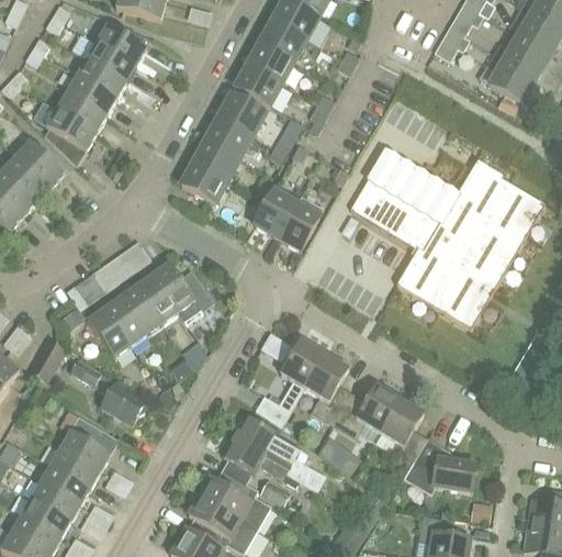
[(10,10),(21,15),(26,3),(20,0),(14,0),(10,10)]
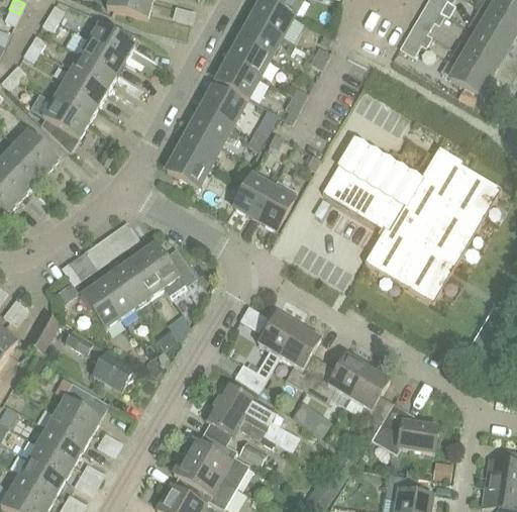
[(107,0),(106,6),(147,17),(151,0),(107,0)]
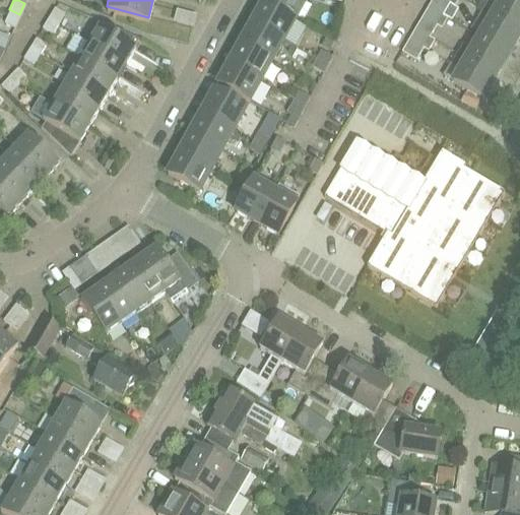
[(294,16),(265,0),(261,0),(250,18),(282,37),(294,16)]
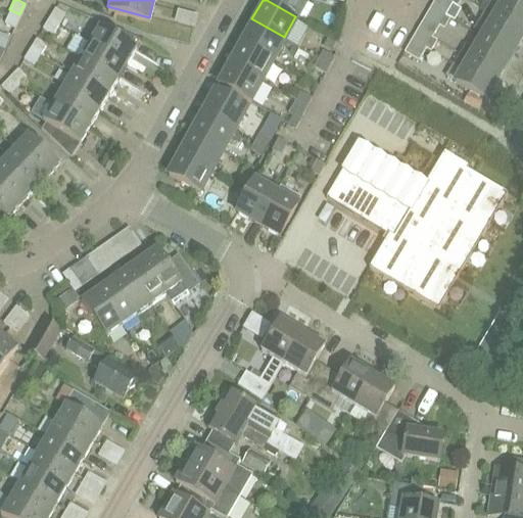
[(267,0),(295,16),(303,0),(267,0)]
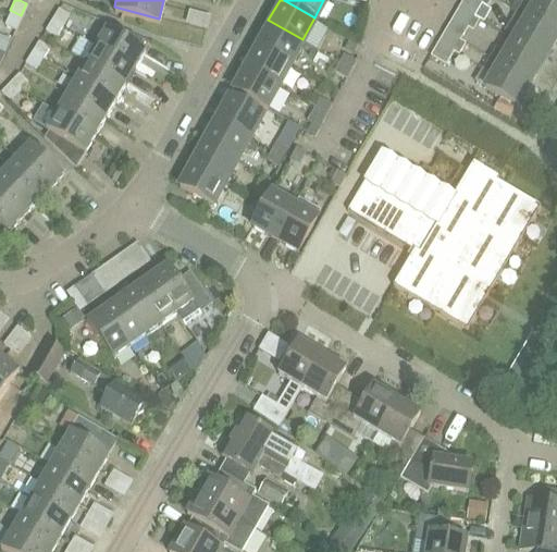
[(474,13),(474,12),(481,0),(461,0),(459,4),(474,13)]
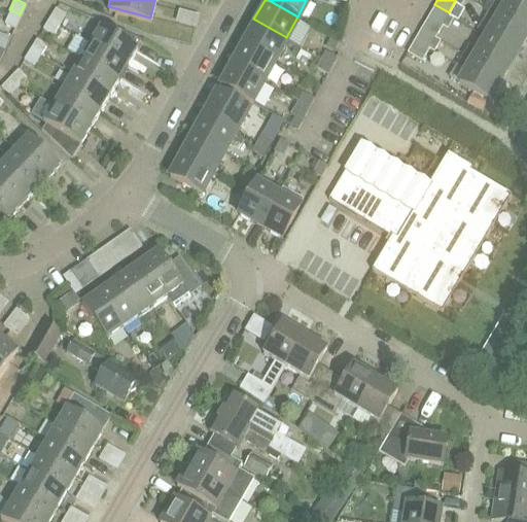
[(504,0),(503,1),(501,0),(492,0),(489,5),(526,27),(526,0),(504,0)]
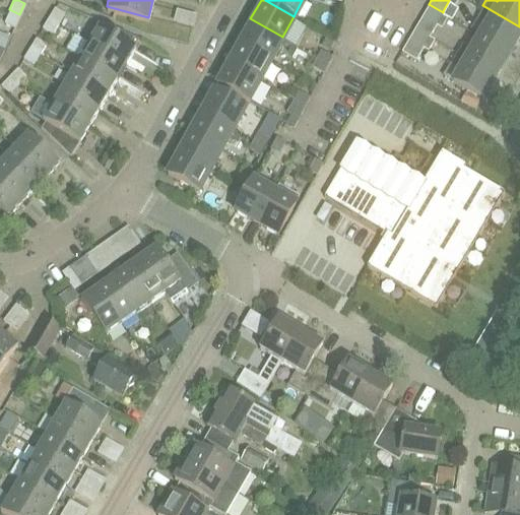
[(48,15),(58,21),(64,11),(54,5),(48,15)]
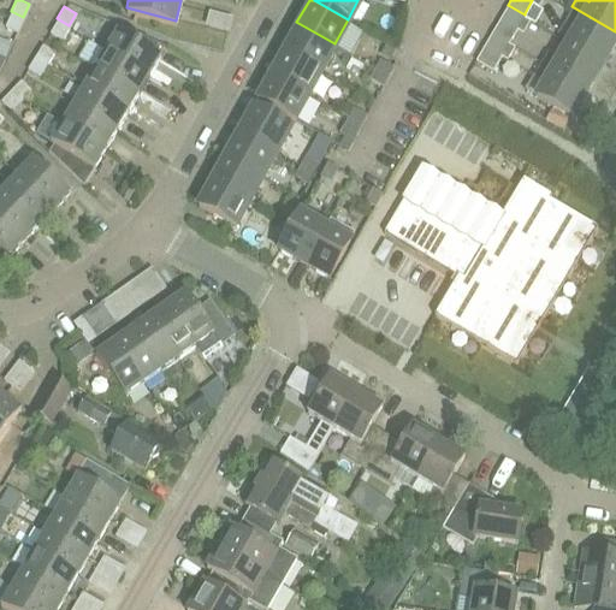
[(567,39),(603,59),(615,35),(615,31),(572,6),(564,18),(575,25),(567,39)]
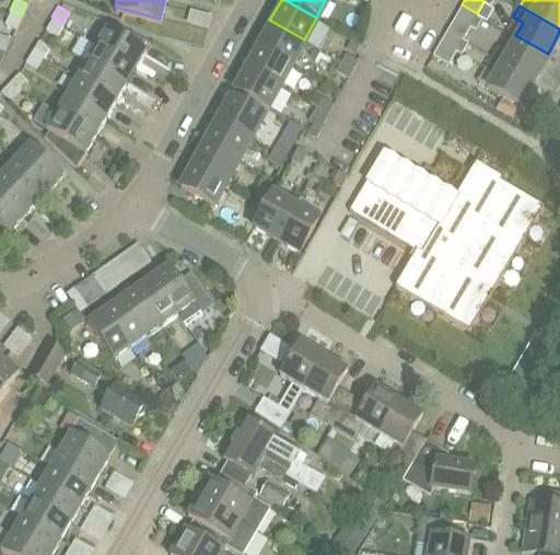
[(21,15),(10,10),(4,21),(15,26),(21,15)]
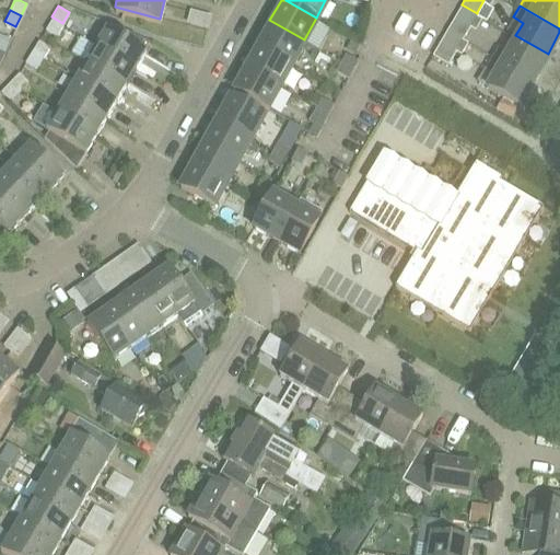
[(455,14),(447,27),(463,37),(470,23),(455,14)]
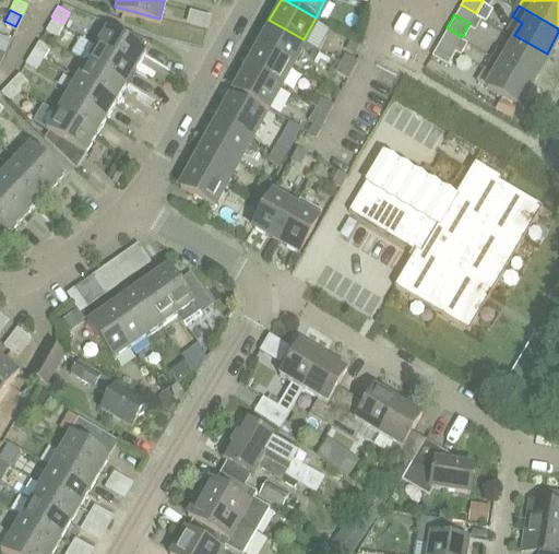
[(62,23),(51,16),(45,27),(56,33),(62,23)]
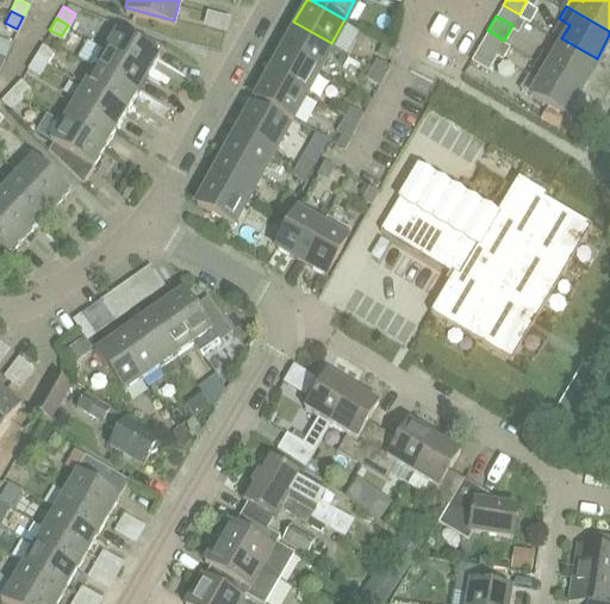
[(331,43),(293,22),(280,45),(318,67),(331,43)]
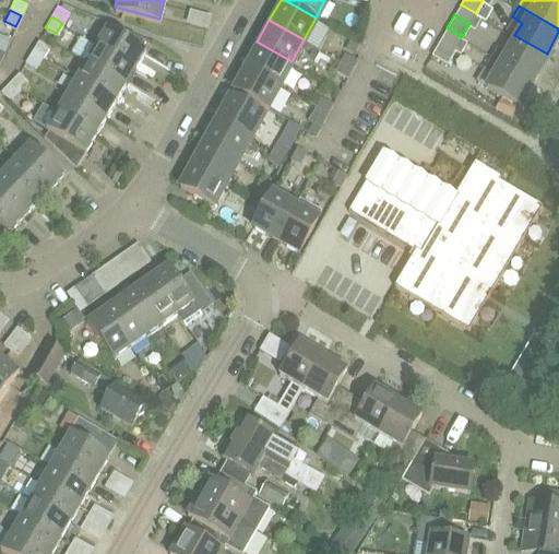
[(133,66),(144,48),(105,25),(95,43),(133,66)]
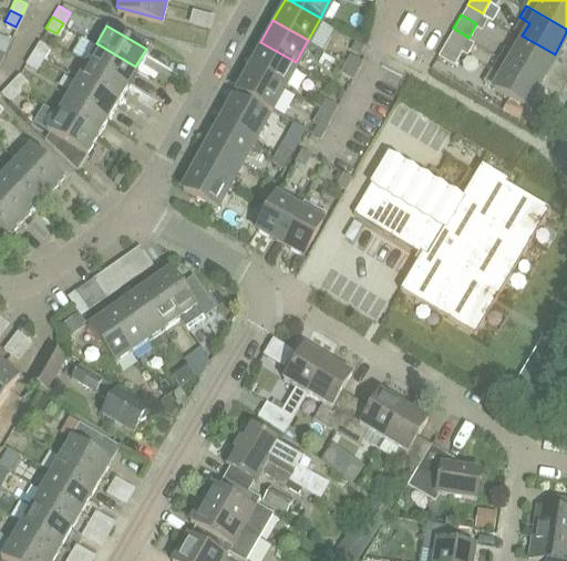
[(454,62),(462,49),(466,51),(473,40),(468,38),(453,28),(446,40),(439,53),(454,62)]
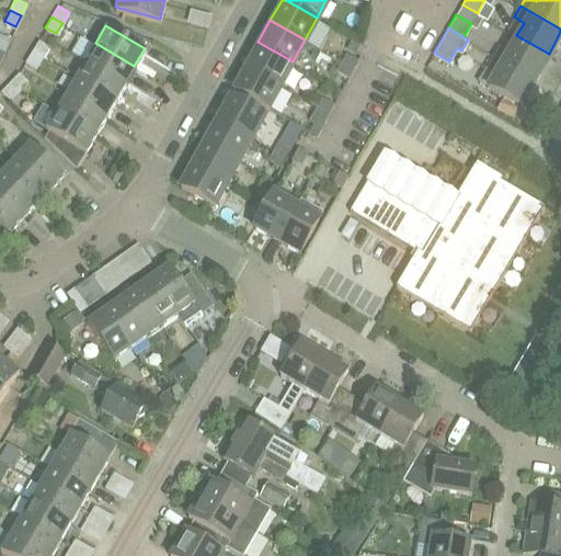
[(492,54),(535,78),(549,54),(516,35),(508,48),(499,43),(492,54)]
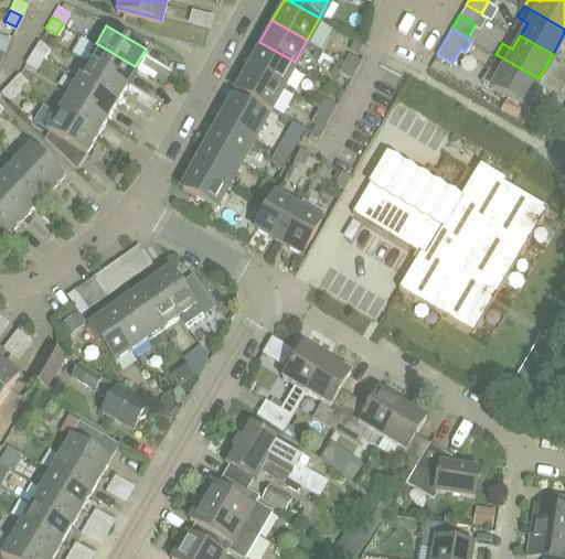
[(32,50),(42,55),(49,45),(39,39),(32,50)]
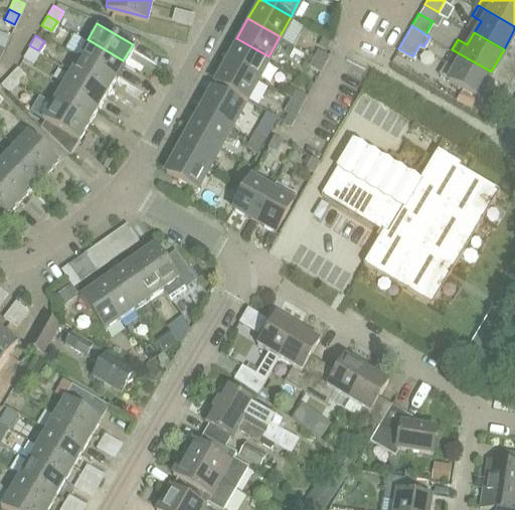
[(269,56),(236,38),(225,58),(258,76),(269,56)]
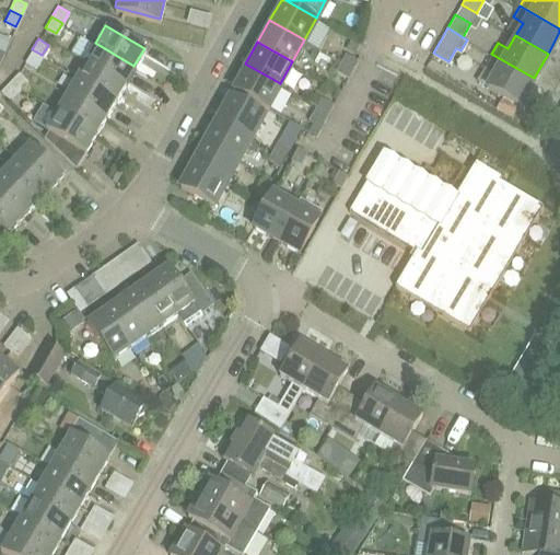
[(133,66),(95,43),(85,59),(124,82),(133,66)]
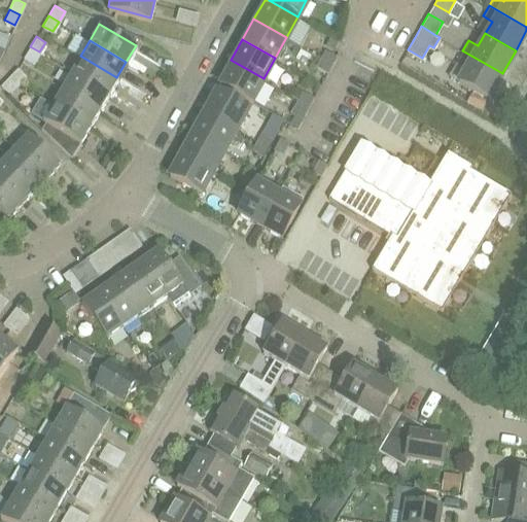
[(39,51),(30,46),(24,56),(33,62),(39,51)]
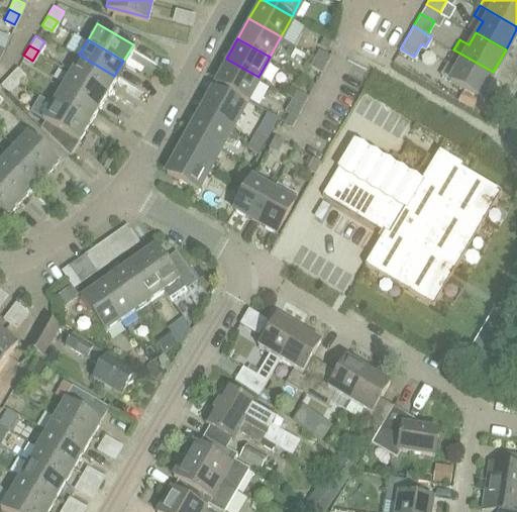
[(318,45),(313,55),(324,61),(329,52),(318,45)]
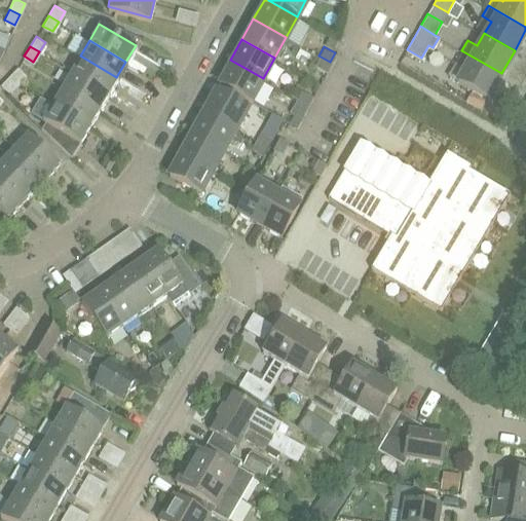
[(501,73),(461,50),(455,61),(464,66),(457,78),(488,97),(501,73)]
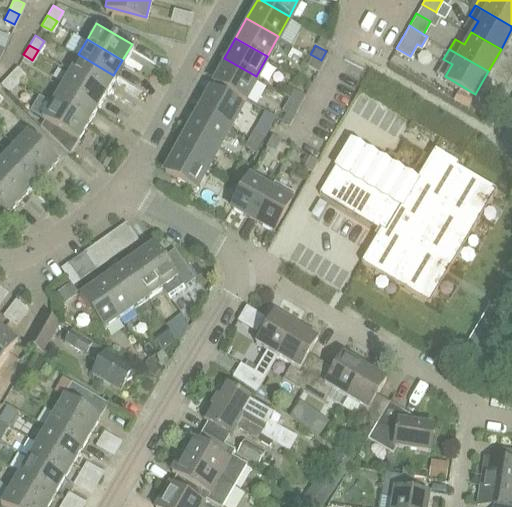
[(113,75),(78,54),(69,69),(104,90),(113,75)]
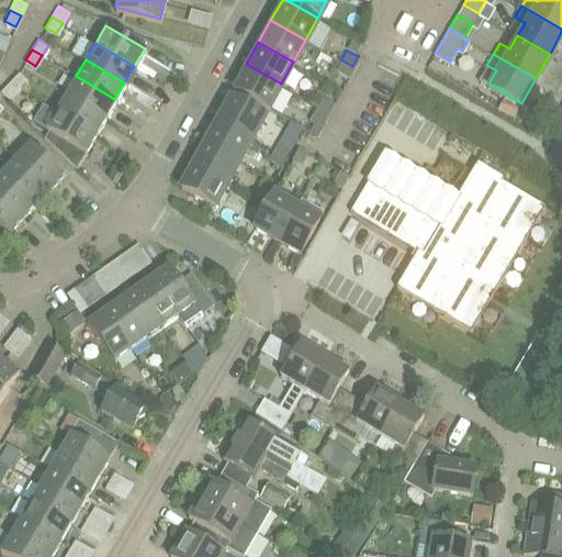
[(348,74),(352,66),(340,59),(336,67),(348,74)]
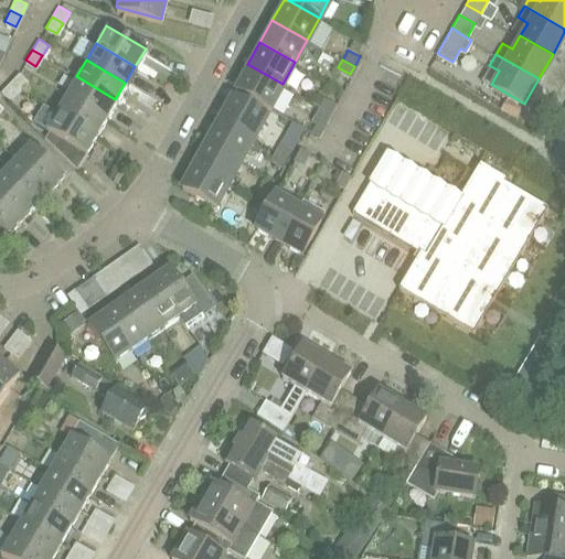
[(283,84),(247,64),(235,86),(270,106),(283,84)]
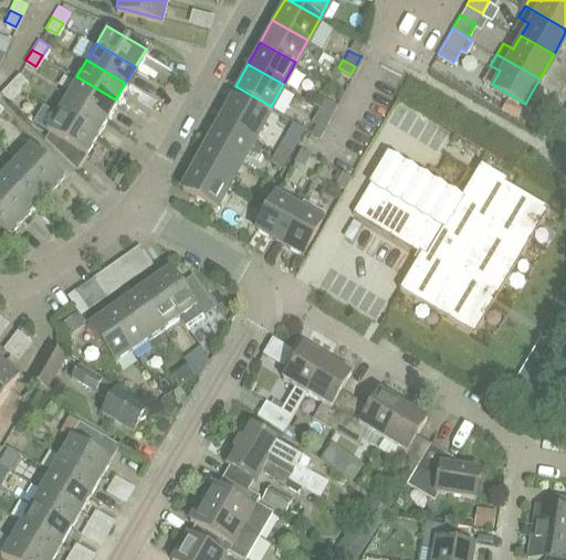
[(19,71),(9,81),(18,90),(28,80),(19,71)]
